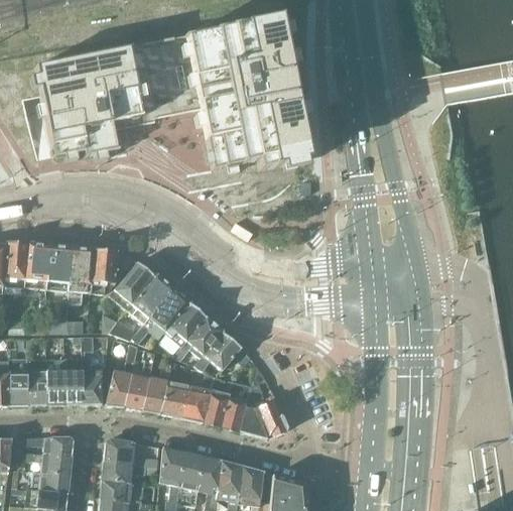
[(280,15),(39,64),(47,108),(56,152),(150,134),(204,177),(308,156),(280,15)]
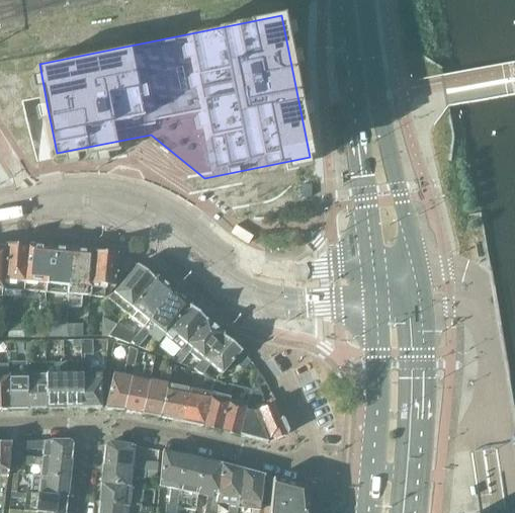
[(4,284),(26,286),(29,242),(8,240),(8,242),(4,284)]
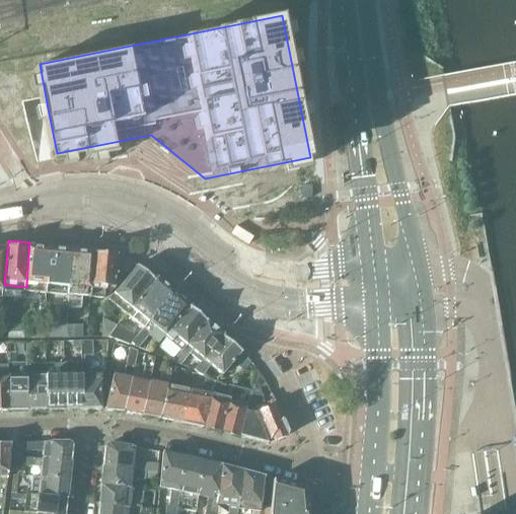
[(26,287),(48,289),(52,243),(29,241),(29,242),(26,287)]
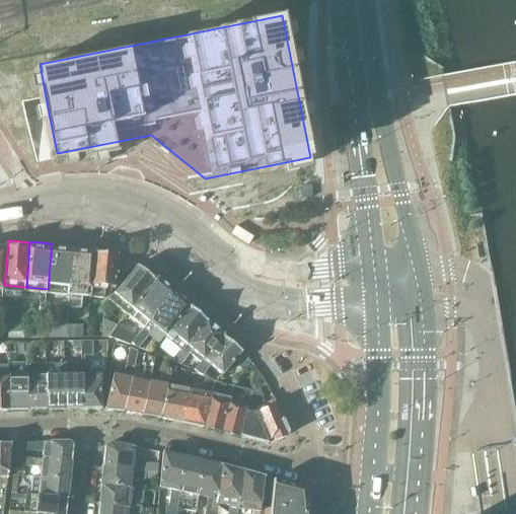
[(48,289),(70,291),(74,244),(52,242),(52,243),(48,289)]
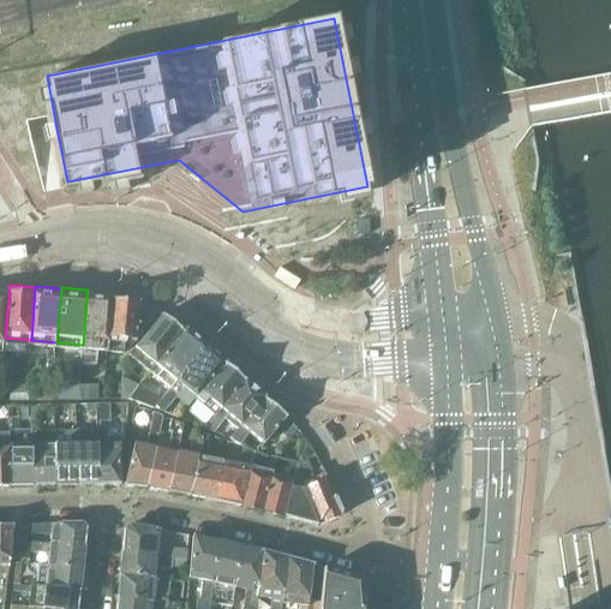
[(83,345),(111,347),(114,294),(114,292),(88,290),(83,345)]
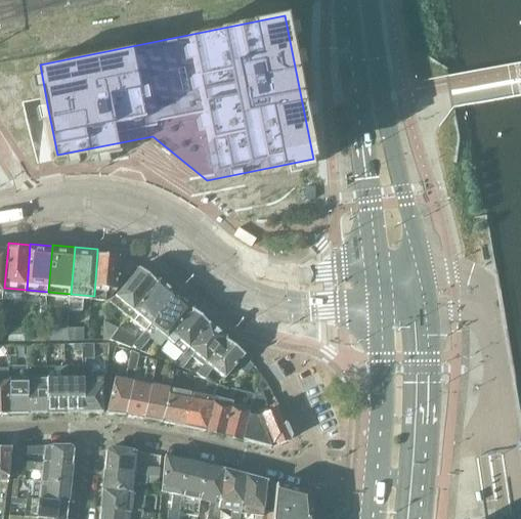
[(119,278),(122,253),(97,251),(94,296),(110,297),(119,286),(119,278)]
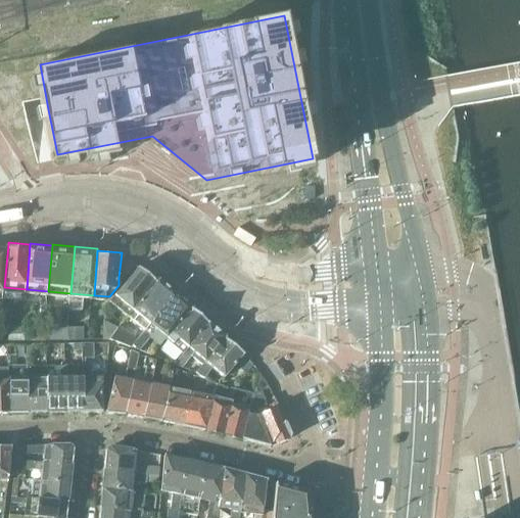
[(138,263),(122,252),(119,278),(123,280),(138,263)]
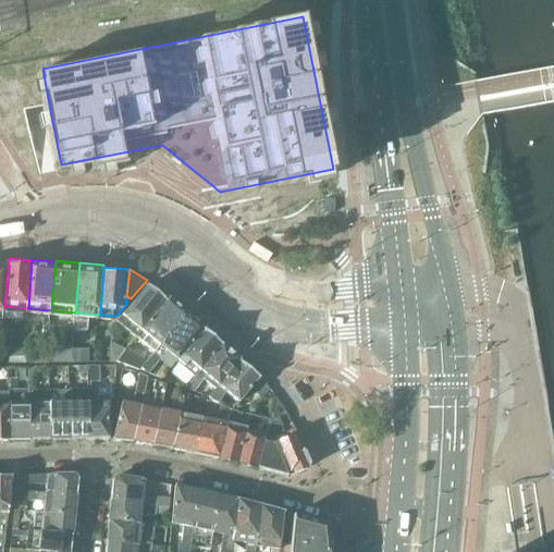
[(168,296),(150,281),(125,311),(119,318),(137,333),(144,326),(168,296)]
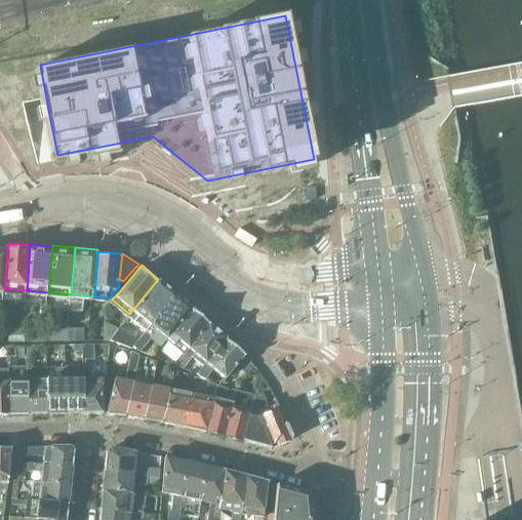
[(160,277),(158,279),(135,307),(129,314),(135,319),(136,318),(145,327),(153,322),(177,291),(160,277)]
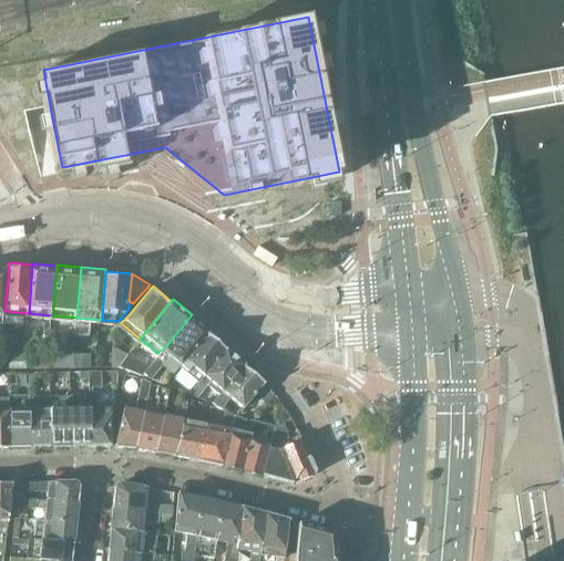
[(211,330),(192,314),(165,347),(143,372),(153,375),(172,353),(184,363),(211,331),(211,330)]
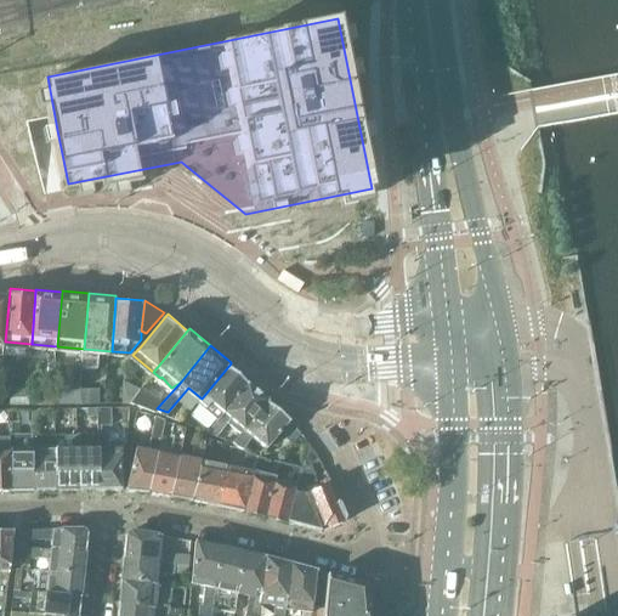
[(58,354),(49,354),(50,382),(60,382),(58,354)]
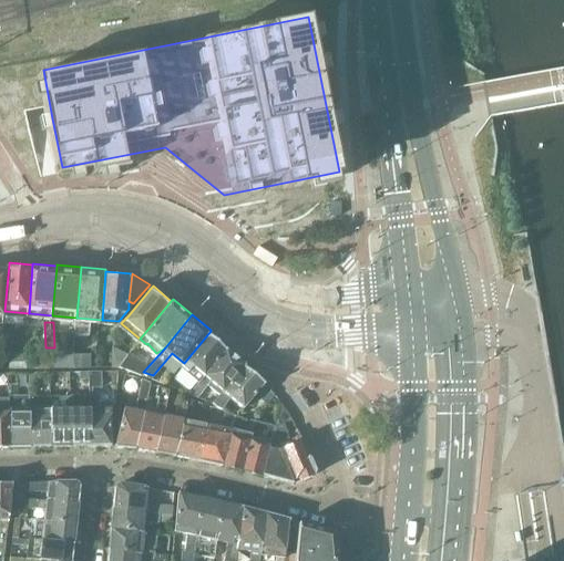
[(228,346),(211,331),(184,363),(202,377),(228,346)]
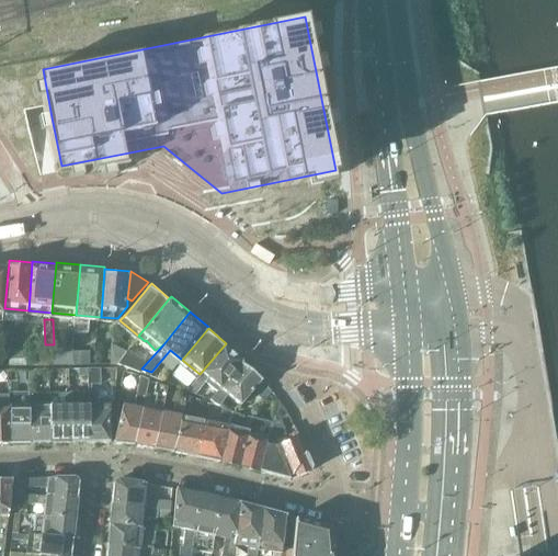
[(120,342),(118,360),(121,361),(131,349),(128,348),(128,344),(120,342)]
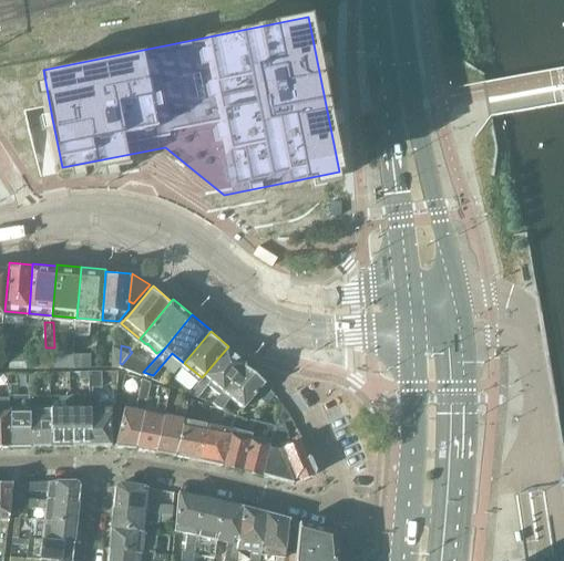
[(228,346),(202,377),(192,391),(200,394),(213,377),(224,386),(225,388),(246,363),(247,362),(228,346)]
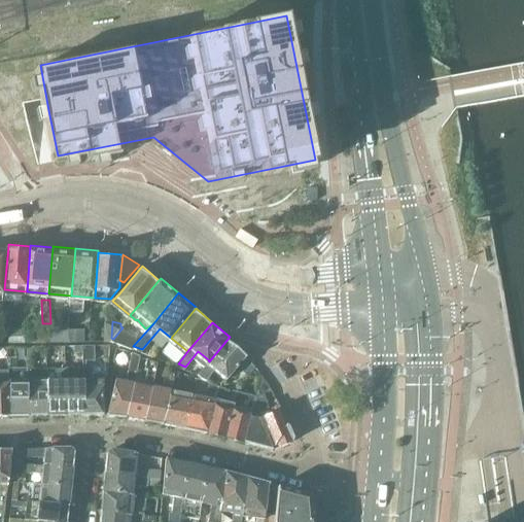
[(50,327),(49,339),(73,339),(72,325),(69,325),(69,327),(50,327)]
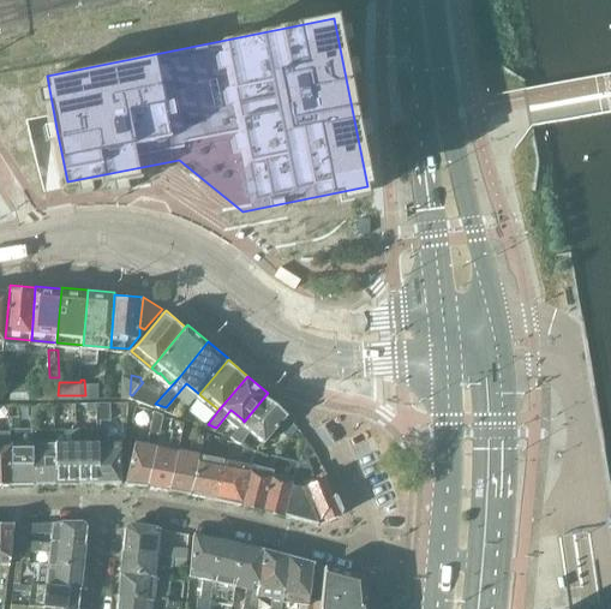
[(85,395),(100,395),(101,380),(84,380),(85,395)]
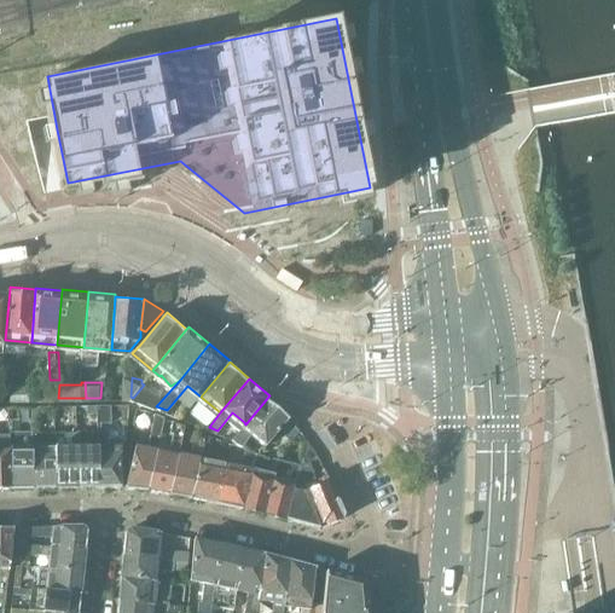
[(163,395),(144,385),(133,398),(135,398),(155,406),(163,395)]
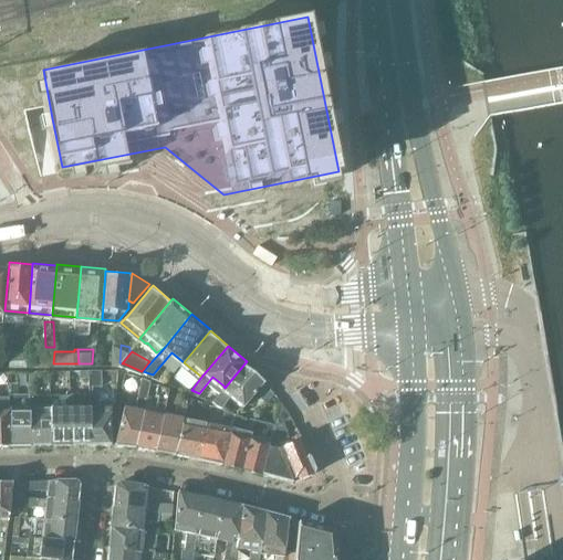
[(267,379),(246,362),(225,388),(223,386),(214,399),(225,405),(233,394),(246,404),(259,389),(267,379)]
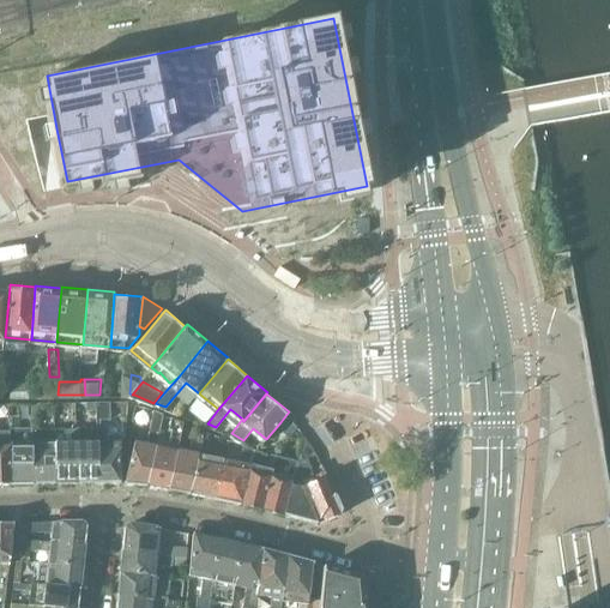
[(100,480),(100,439),(100,434),(95,434),(95,439),(88,439),(88,419),(88,399),(76,399),(77,439),(79,439),(78,480),(100,480)]
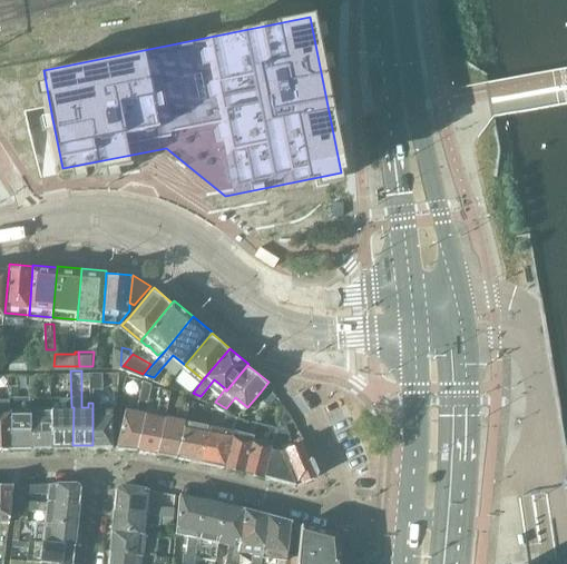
[(93,370),(81,370),(81,388),(93,387),(93,370)]
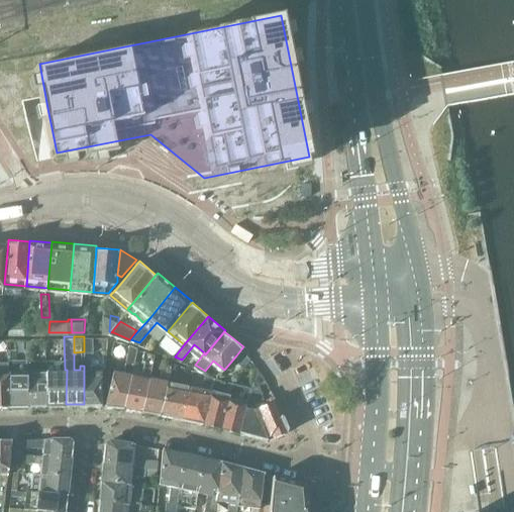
[(94,336),(84,336),(84,351),(95,351),(94,336)]
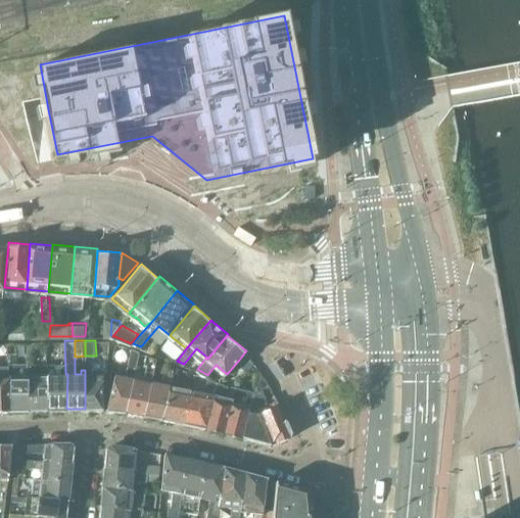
[(127,411),(135,377),(141,349),(133,346),(133,347),(127,376),(116,374),(107,410),(127,411)]
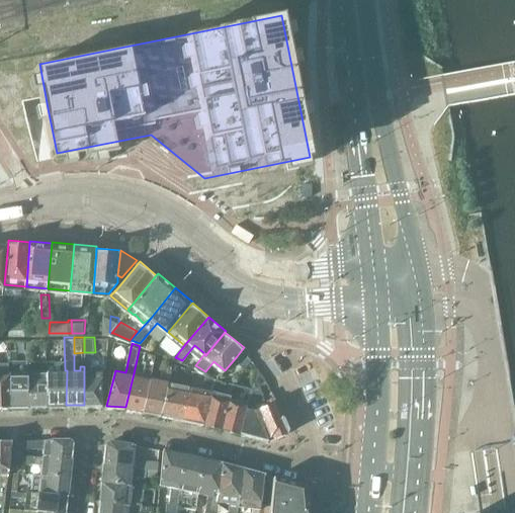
[(253,357),(244,347),(237,356),(247,364),(253,357)]
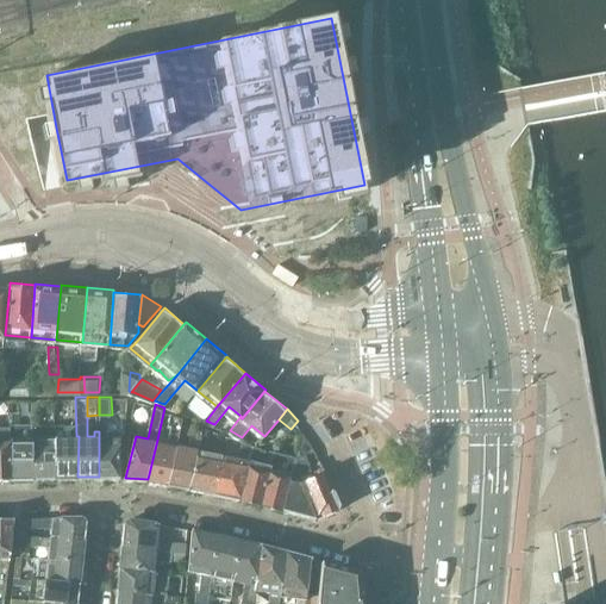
[(20,410),(11,410),(11,427),(12,478),(33,478),(35,433),(30,433),(30,437),(24,437),(24,424),(20,424),(20,410)]
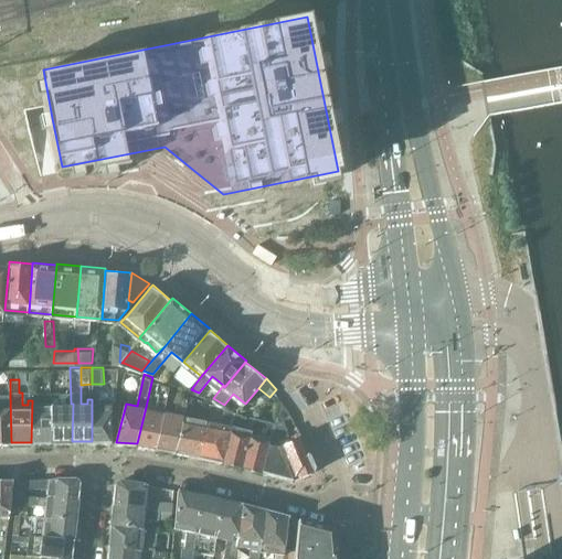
[(137,443),(157,447),(166,411),(171,385),(160,380),(158,391),(160,393),(157,409),(146,407),(137,443)]
